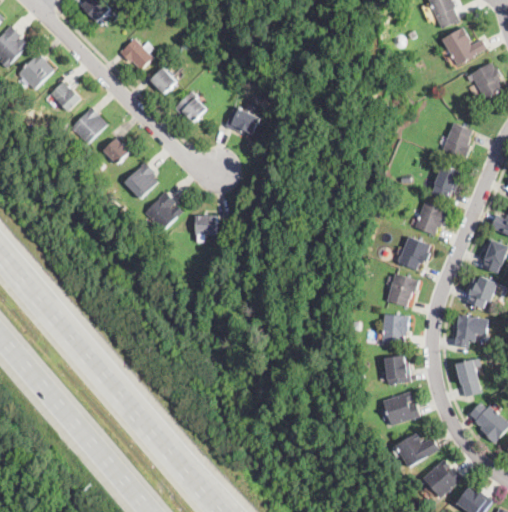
[(100,0),(109,9),(98,19),(101,23),(99,25),(80,6),(85,1),(84,0),(100,0)]
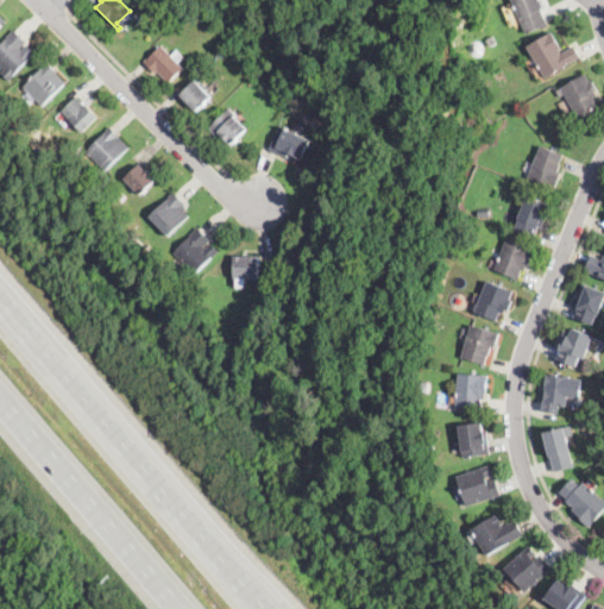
[(535,0),(535,1),(536,1),(540,7),(539,7),(539,8),(538,10),(545,25),(522,35),(508,0),(535,0)]
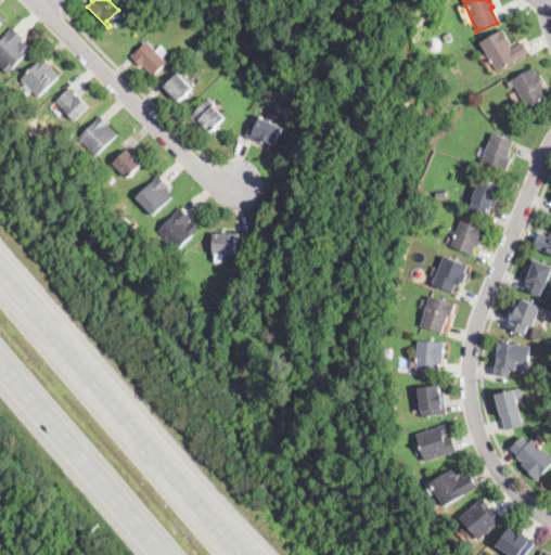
[(178,11),(173,16),(168,12),(174,7),(178,11)]
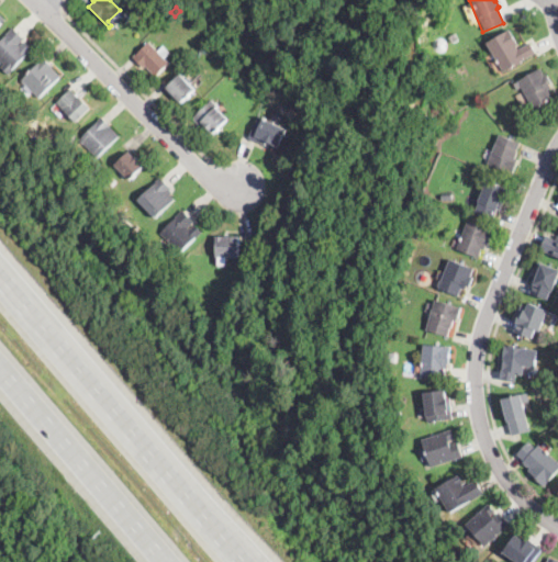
[(18,46),(22,42),(30,49),(6,75),(0,69),(0,65),(1,64),(0,63),(0,40),(3,36),(2,34),(10,27),(22,38),(15,45),(18,46)]
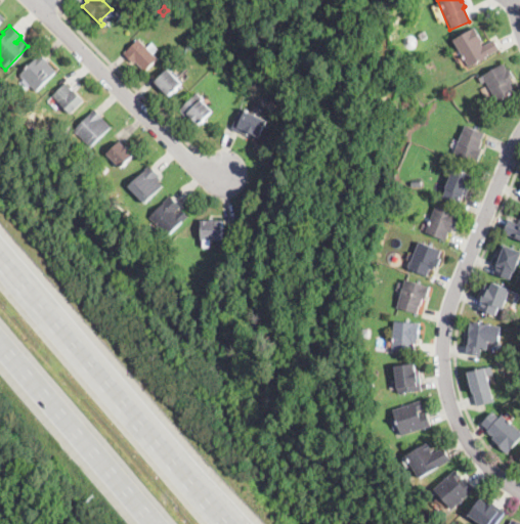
[(480,46),(491,40),(497,49),(466,68),(450,40),(472,28),(480,42),(478,43),(480,46)]
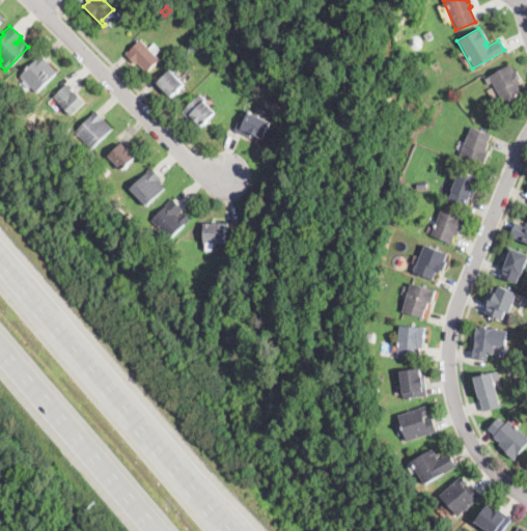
[(414,40),(410,45),(405,42),(410,36),(414,40)]
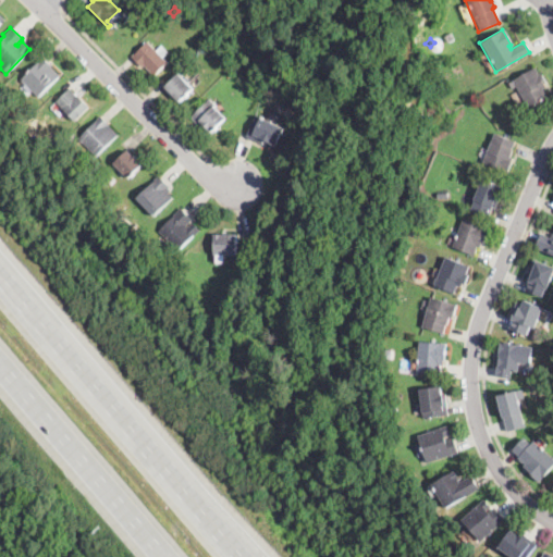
[(166,62),(151,76),(142,66),(139,69),(127,57),(131,53),(132,54),(145,41),(166,62)]
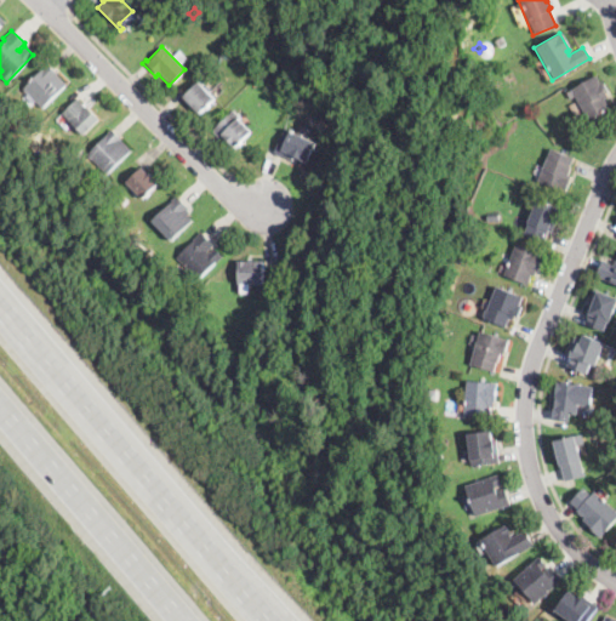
[(40,109),(33,102),(30,104),(22,97),(24,95),(20,90),(40,68),(45,63),(55,74),(64,85),(40,109)]
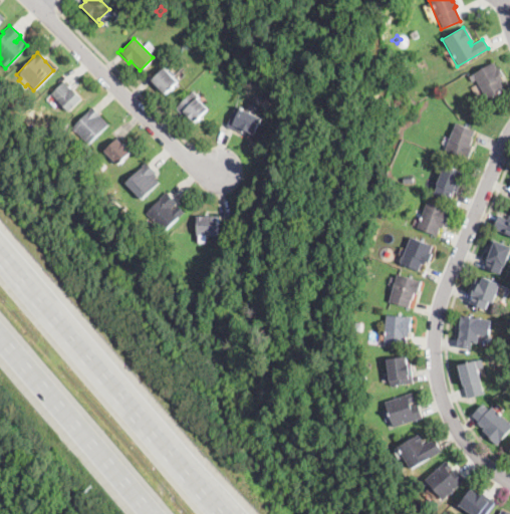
[(425,66),(418,70),(414,64),(422,60),(425,66)]
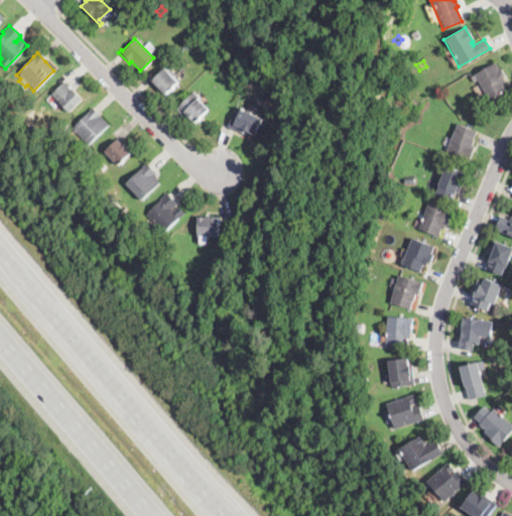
[(496,70),(499,68),(504,77),(501,78),(503,81),(500,83),(504,90),(487,100),(486,98),(485,99),(482,94),(483,94),(476,80),(472,83),(468,77),(493,63),(496,70)]
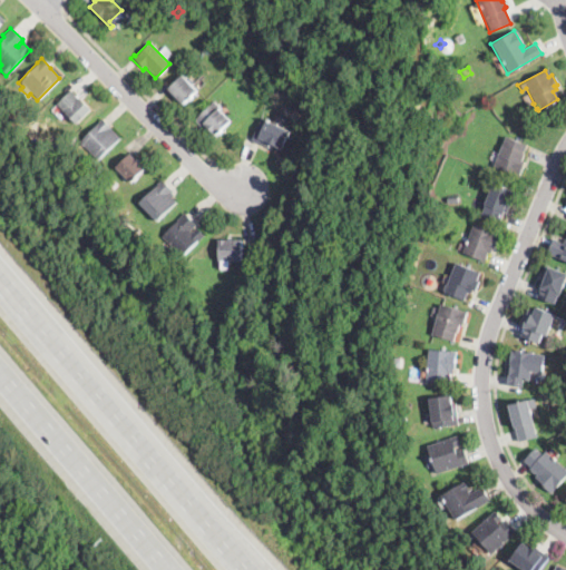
[(182,105),(175,99),(173,100),(169,97),(172,96),(166,89),(179,75),(195,90),(182,105)]
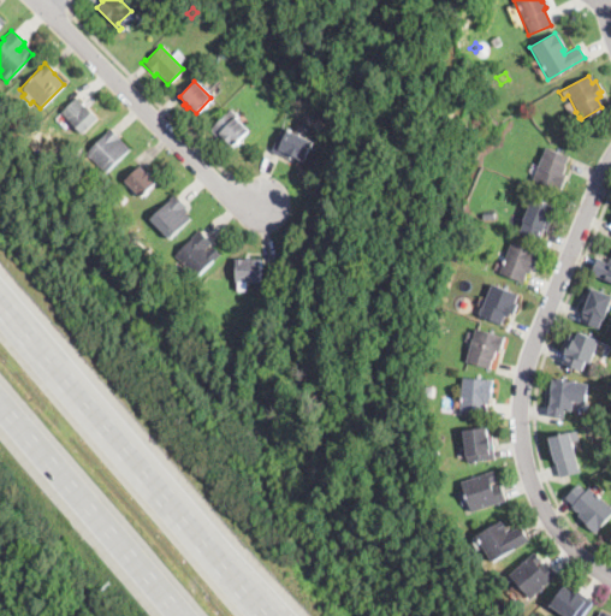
[(79,135),(59,113),(76,96),(96,118),(79,135)]
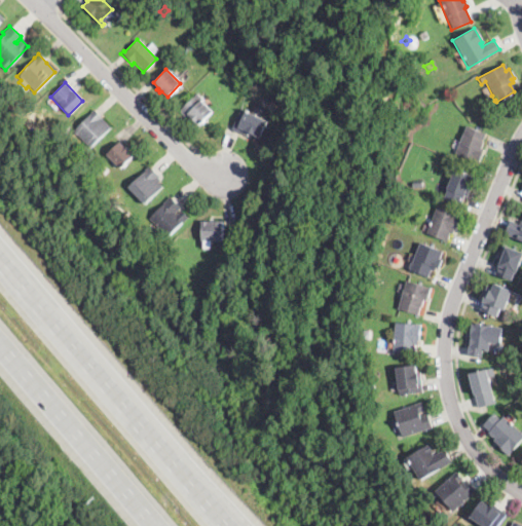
[(197,126),(190,118),(187,121),(178,112),(194,96),(212,112),(197,126)]
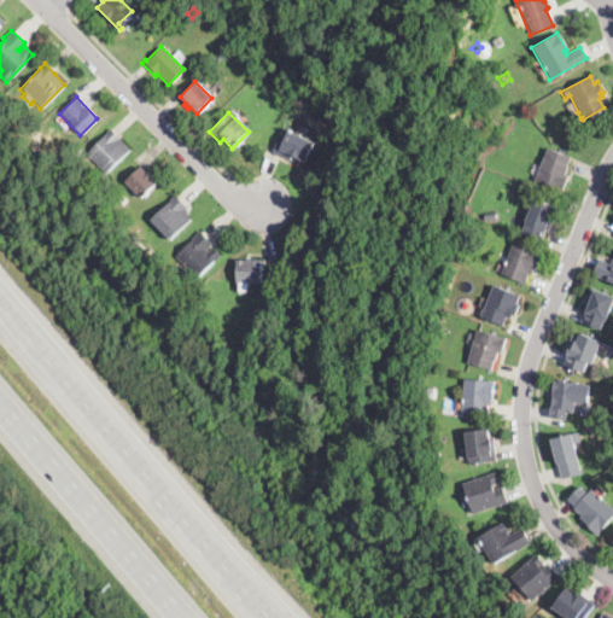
[(103,174),(83,153),(105,133),(104,132),(109,128),(116,135),(118,139),(117,140),(127,150),(103,174)]
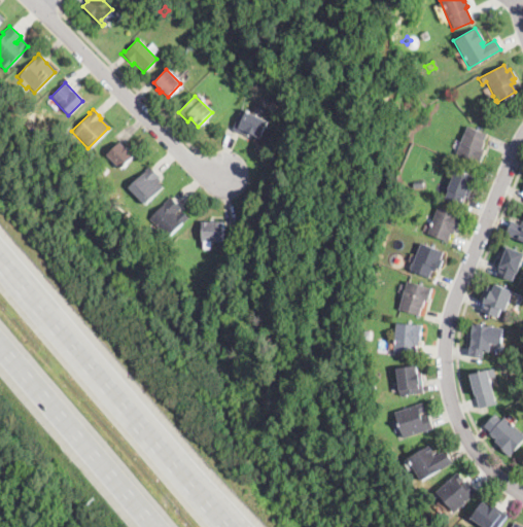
[(258,138),(247,133),(245,136),(230,129),(239,109),(266,121),(258,138)]
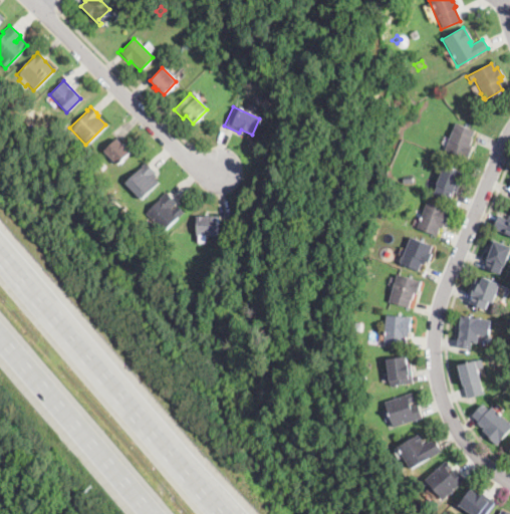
[(466,159),(443,150),(453,122),(472,131),(469,139),(471,140),(468,146),(471,147),(466,159)]
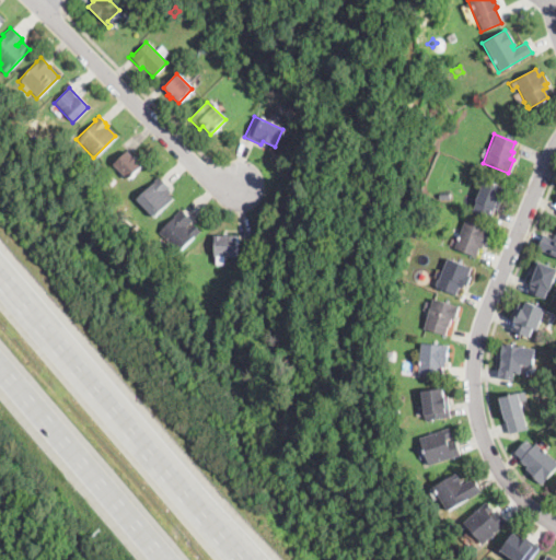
[(129,155),(130,154),(136,160),(135,161),(140,166),(126,179),(120,174),(118,176),(114,172),(116,170),(115,168),(114,170),(112,167),(113,166),(112,165),(125,151),(129,155)]
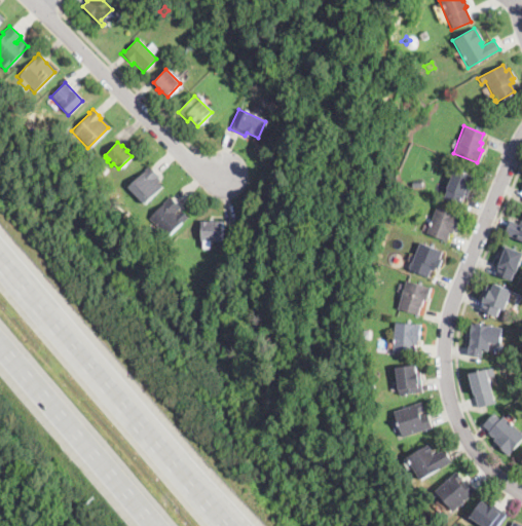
[(144,204),(126,187),(144,171),(143,170),(147,165),(157,176),(156,178),(158,180),(156,182),(161,186),(144,204)]
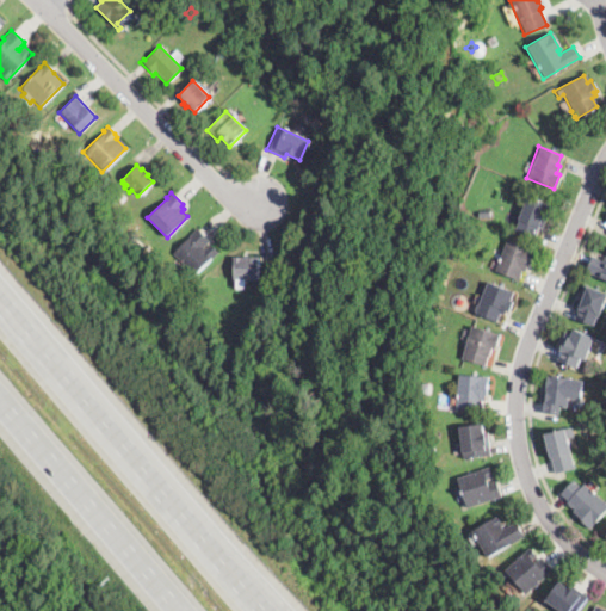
[(540,229),(537,228),(533,238),(514,230),(518,221),(517,220),(526,196),(550,207),(540,229)]
